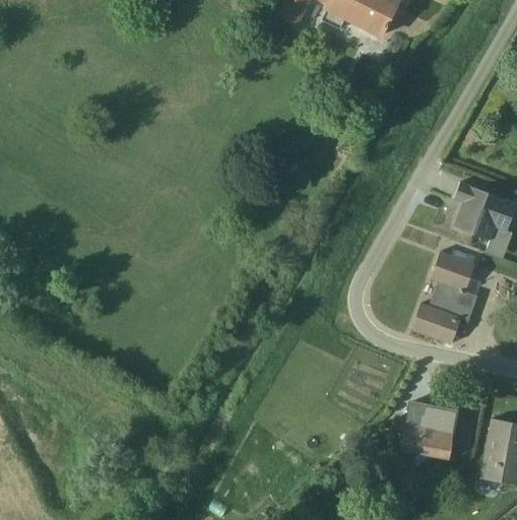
[(284,0),(275,17),(298,26),(311,0),(315,0),(325,5),(324,7),(328,9),(322,20),(340,29),(346,19),(380,37),(398,1),(396,0),(284,0)]
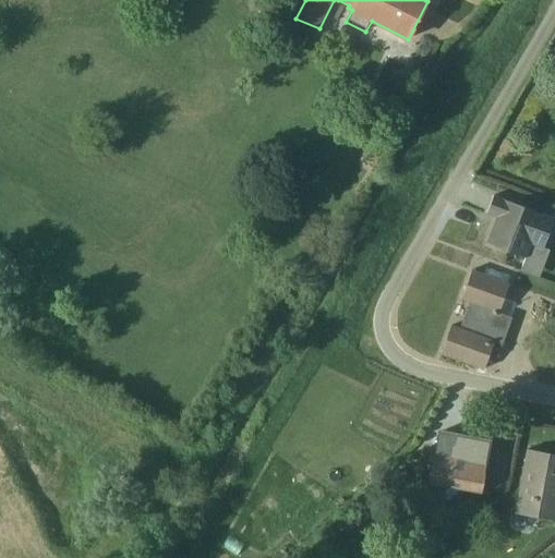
[(494,196),(487,214),(497,218),(487,243),(527,258),(532,244),(543,249),(554,219),(494,196)]
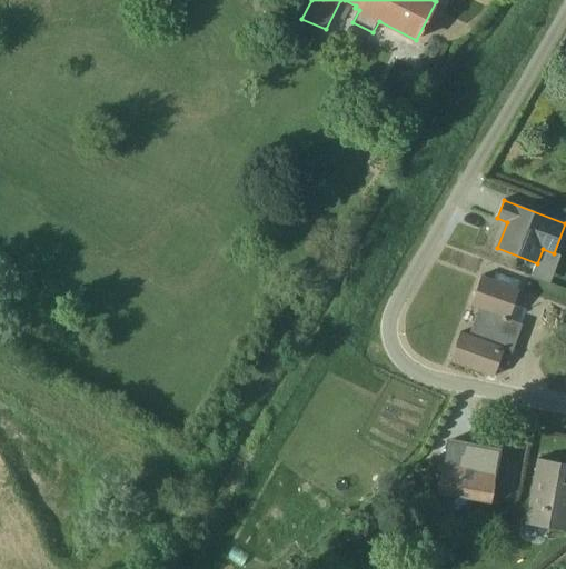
[(510,319),(520,289),(482,276),(470,306),(478,308),(469,335),(460,332),(450,361),(494,377),(499,361),(509,365),(523,323),(510,319)]
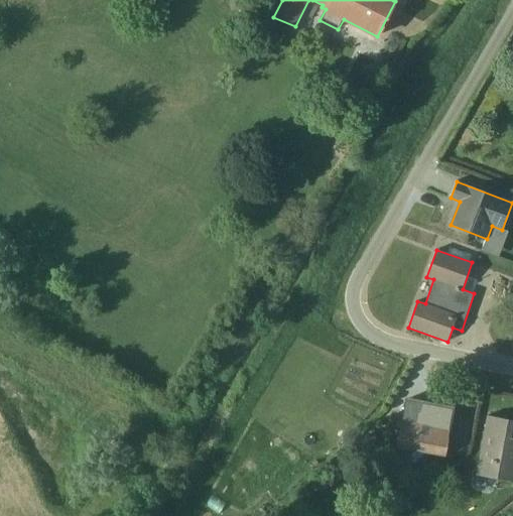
[(407,400),(397,446),(413,450),(411,463),(427,466),(429,454),(444,456),(454,409),(436,406),(435,413),(423,410),(422,410),(423,403),(407,400)]
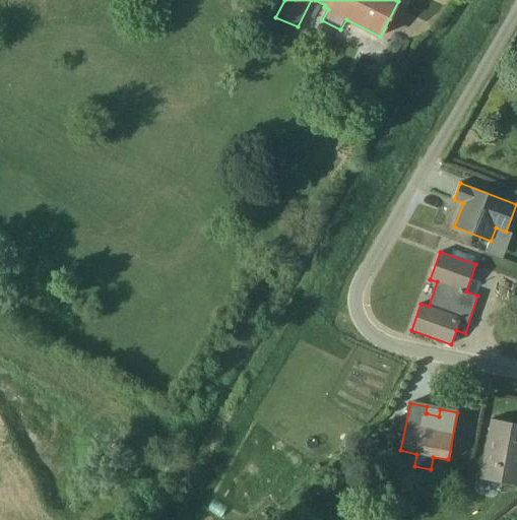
[(516,423),(493,418),(480,477),(516,484),(516,423)]
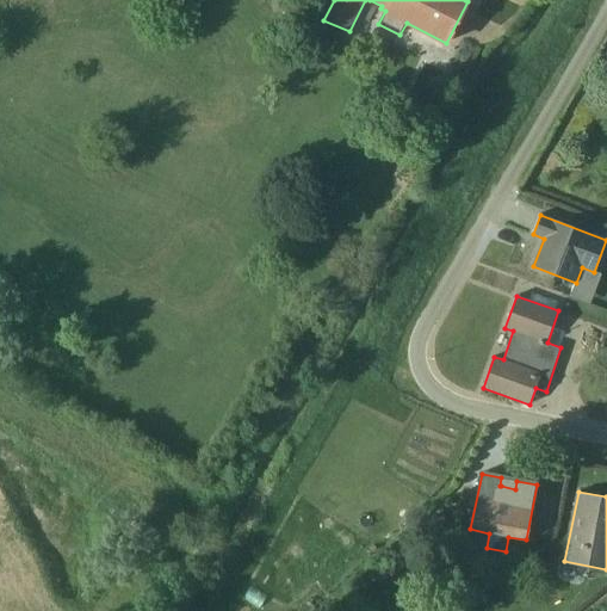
All buildings are outlined.
